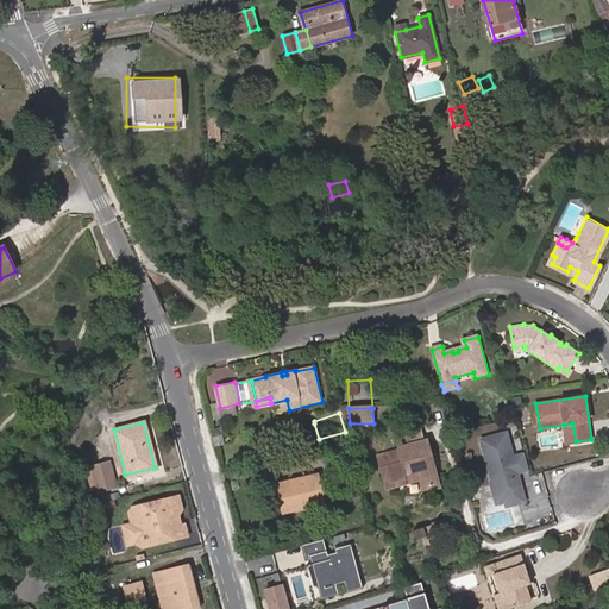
[(319,439),(314,424),(303,427),(308,443),(319,439)]
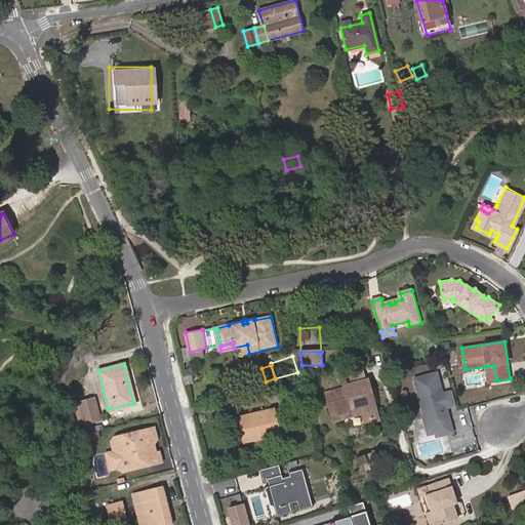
[(488,381),(496,380),(493,365),(486,366),(488,381)]
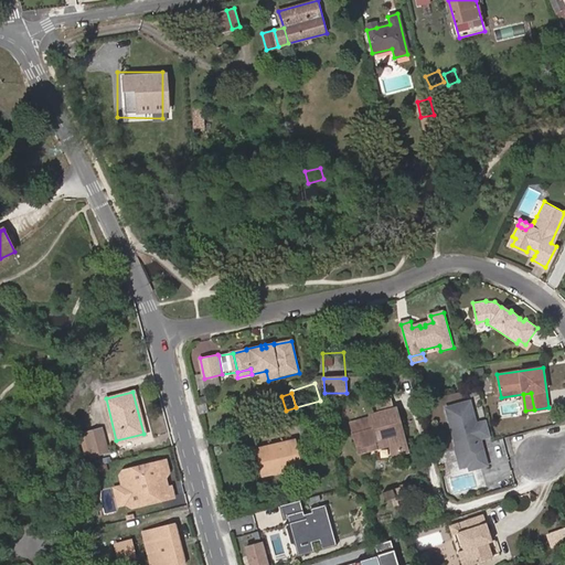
[(491,435),(487,420),(477,423),(470,401),(447,407),(458,448),(466,446),(471,462),(472,469),(488,465),(482,445),(479,443),(478,438),(480,438),(491,435)]
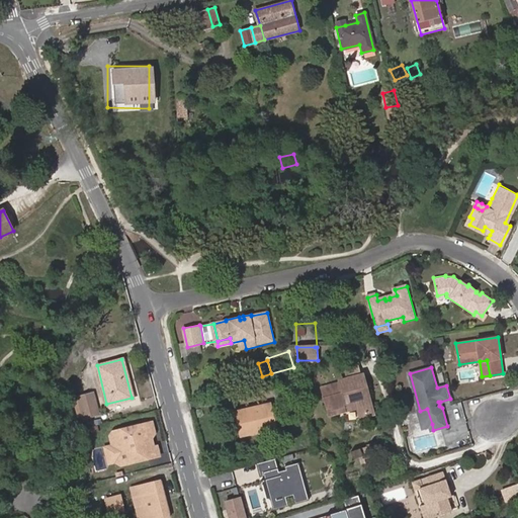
[(190,369),(183,371),(185,379),(192,377),(190,369)]
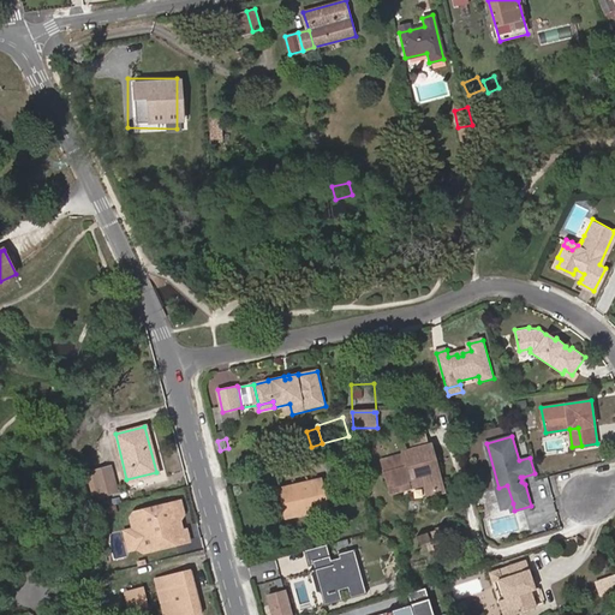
[(442,489),(437,471),(433,452),(431,448),(382,461),(390,491),(425,482),(429,493),(442,489)]
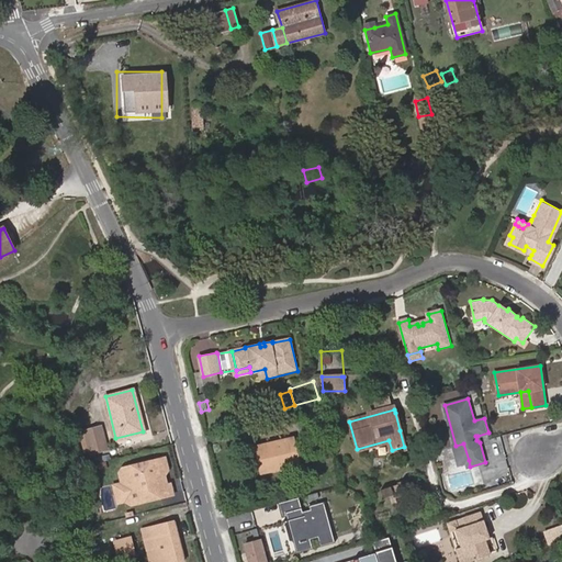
[(319,433),(317,419),(316,415),(302,418),(306,436),(319,433)]
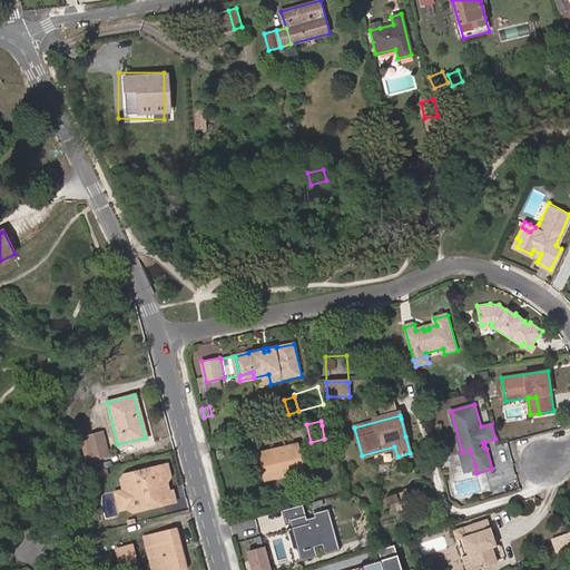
[(328,423),(322,425),(324,439),(332,438),(328,423)]
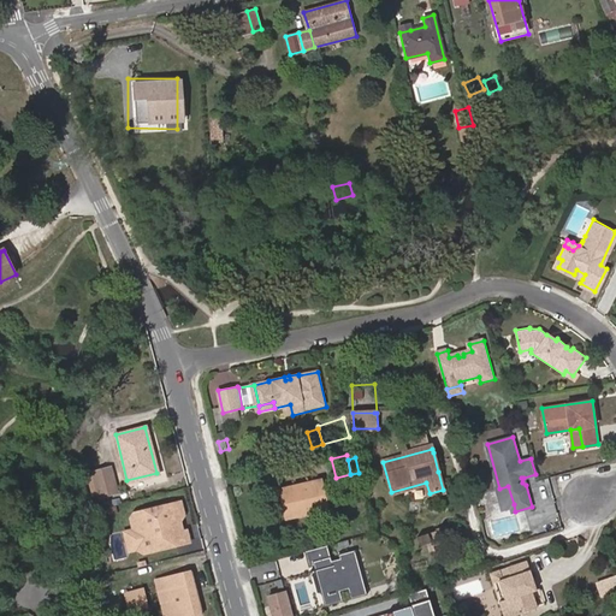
[(110,467),(93,472),(99,496),(117,492),(110,467)]
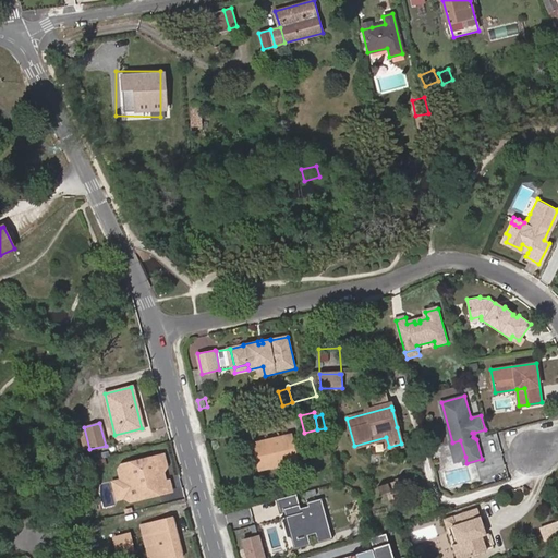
[(291,434),(253,443),(261,469),(296,460),(291,434)]
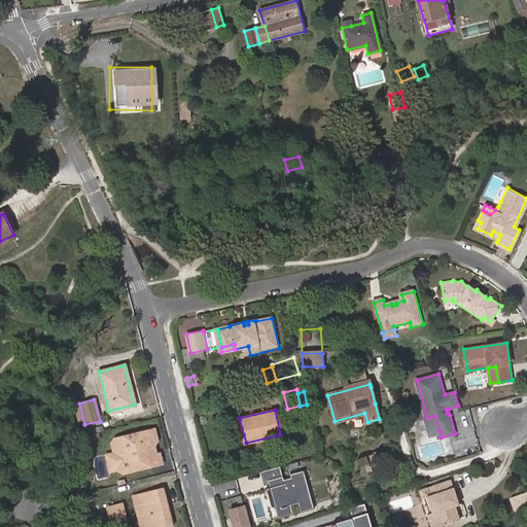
[(440,431),(434,416),(427,418),(431,433),(440,431)]
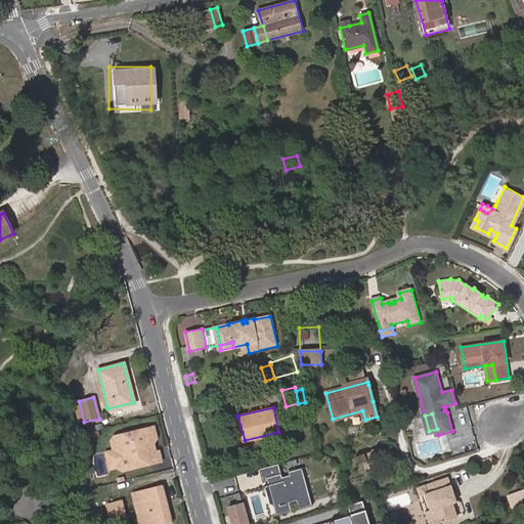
[(301,420),(289,423),(290,428),(302,425),(301,420)]
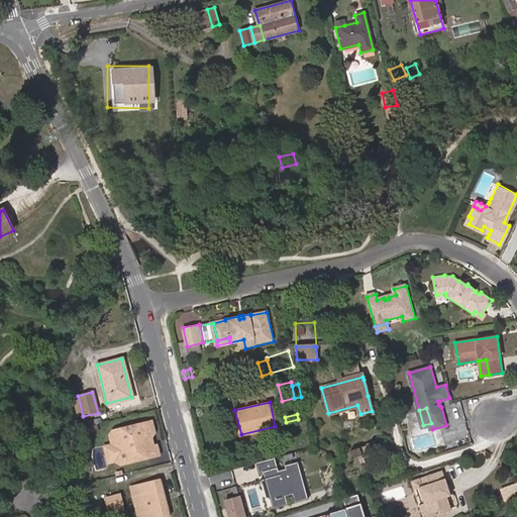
[(154,432),(151,421),(113,430),(110,434),(113,444),(116,460),(116,461),(121,463),(147,457),(145,450),(145,448),(141,445),(139,439),(142,438),(151,436),(154,432)]
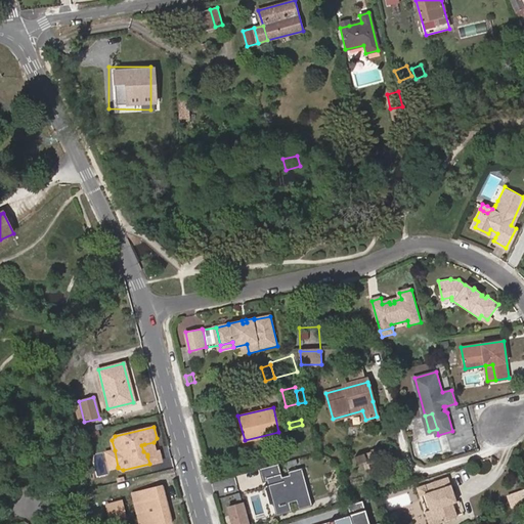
[(118,467),(115,450),(107,452),(112,468),(118,467)]
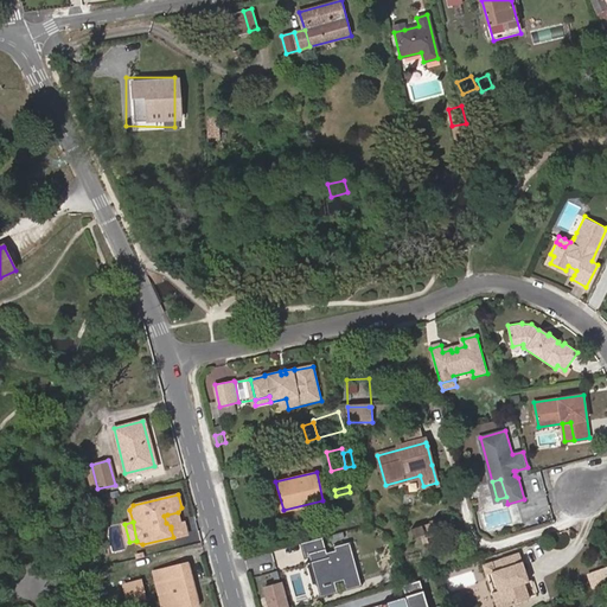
[(122,524),(112,525),(114,549),(125,548),(122,524)]
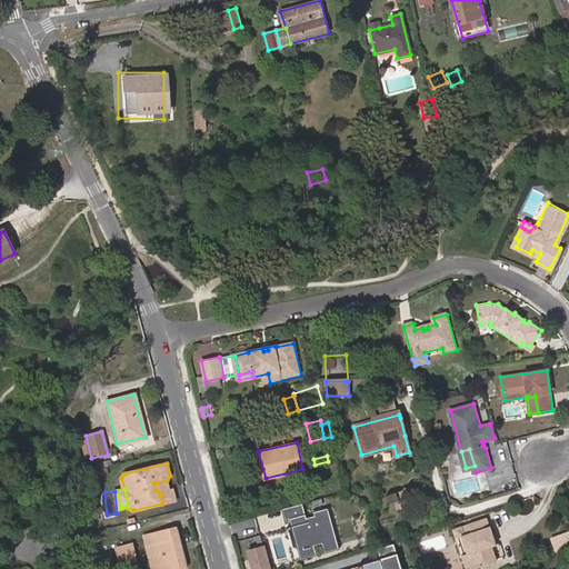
[(173,492),(160,496),(162,503),(176,501),(173,492)]
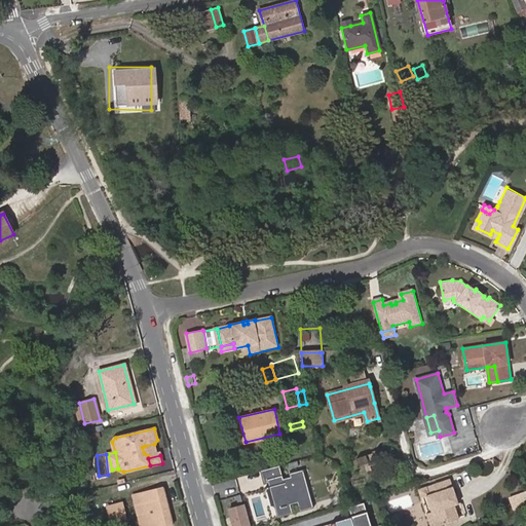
[(299,510),(312,506),(304,471),(283,475),(279,464),(264,468),(274,517),(291,513),(288,502),(297,500),(299,510)]
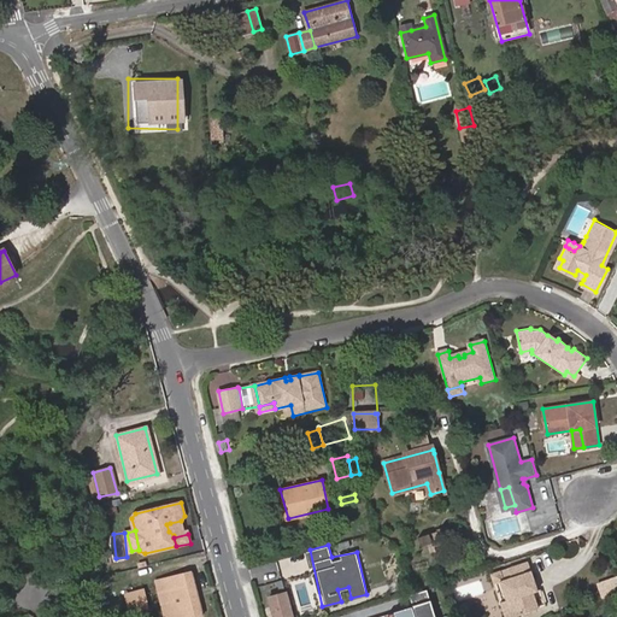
[(259,581),(282,575),(277,559),(254,566),(259,581)]
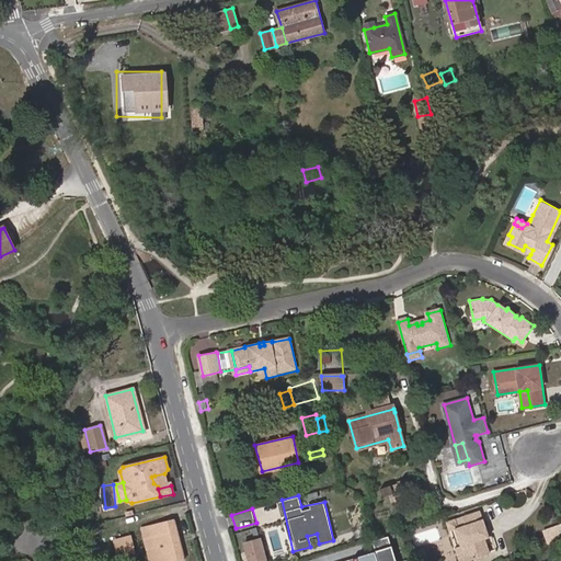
[(469,560),(491,553),(487,539),(483,530),(488,529),(481,511),(464,517),(467,526),(460,528),(457,519),(448,523),(450,531),(456,530),(462,547),(465,547),(469,560)]
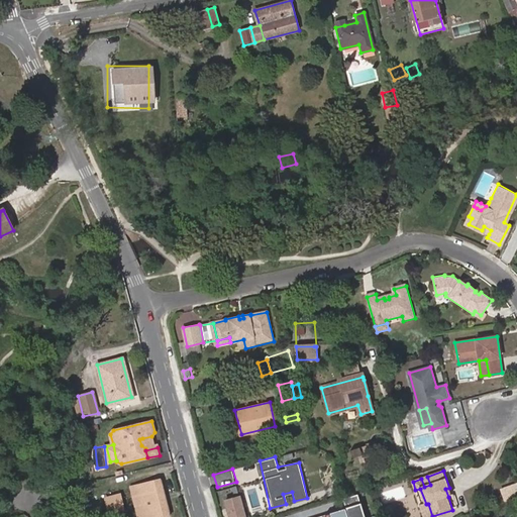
[(163,516),(170,515),(161,479),(131,487),(138,516),(163,516)]
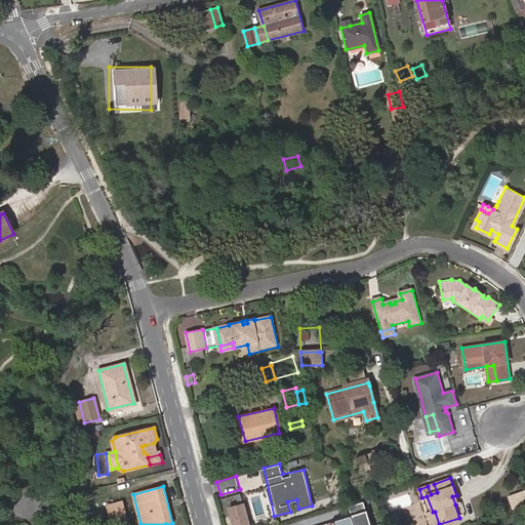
[(524,489),(510,495),(514,508),(524,502),(524,489)]
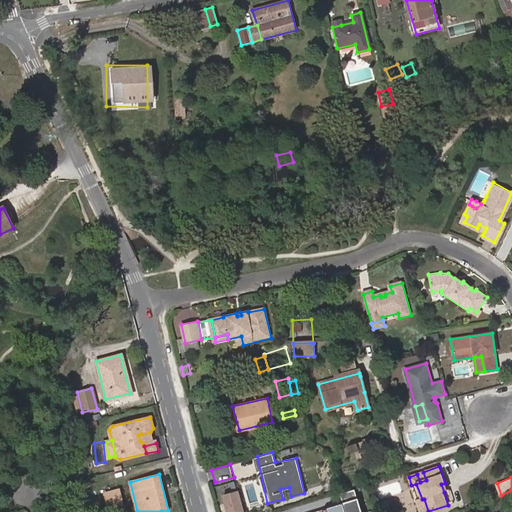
[(219,493),(237,488),(235,481),(217,486),(219,493)]
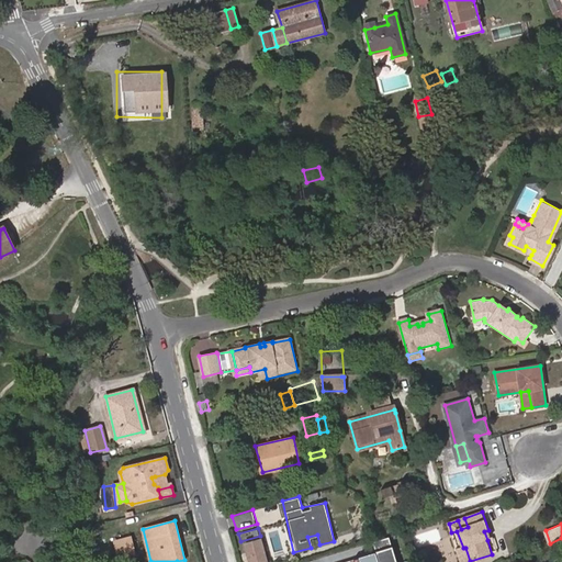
[(131,537),(114,541),(119,557),(135,553),(131,537)]
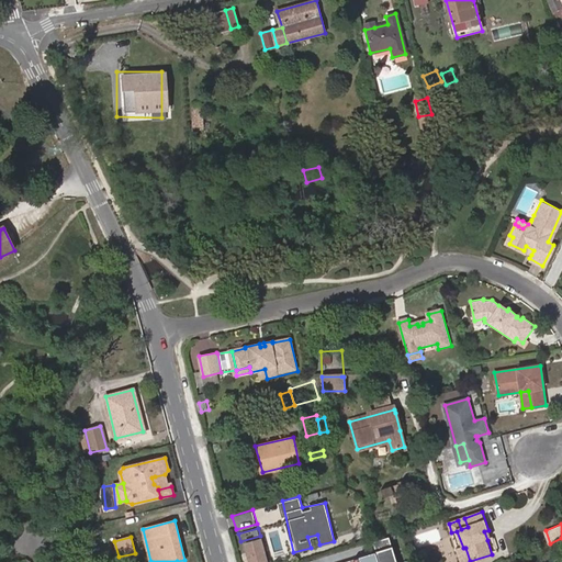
[(242,540),(244,561),(265,561),(261,538),(242,540)]
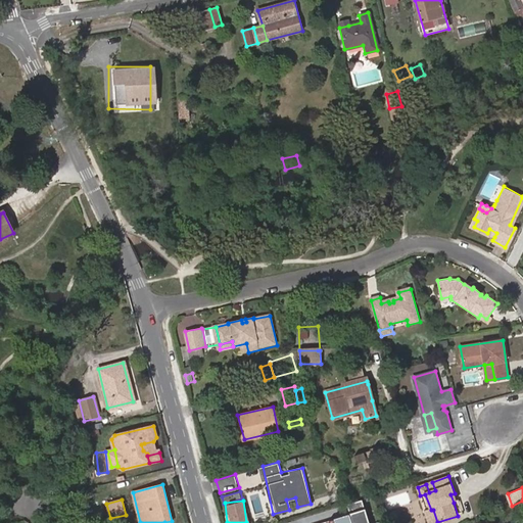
[(371,522),(368,510),(326,522),(371,522)]
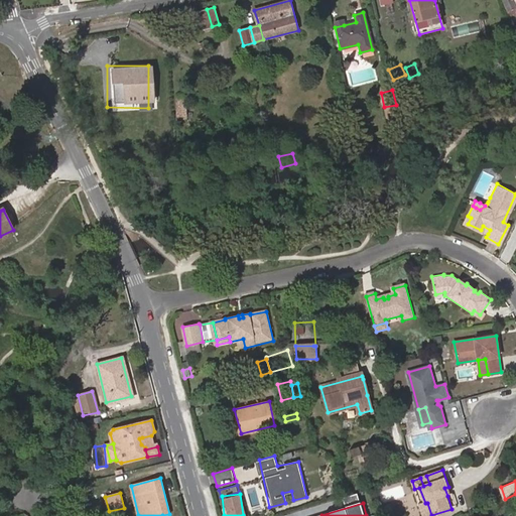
[(431,515),(427,503),(425,503),(420,505),(423,515),(431,515)]
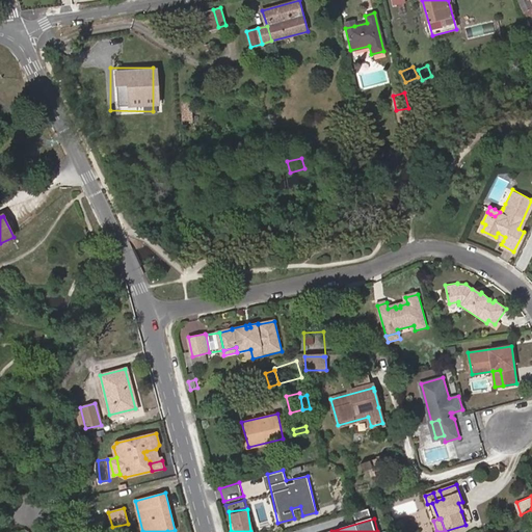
[(85,522),(80,527),(84,531),(89,527),(85,522)]
